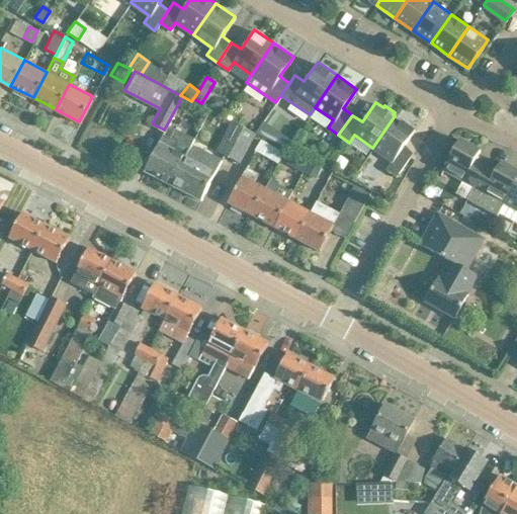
[(414,129),(407,123),(408,121),(399,115),(397,116),(395,115),(372,148),(391,160),(385,168),(397,175),(410,155),(401,149),(414,129)]
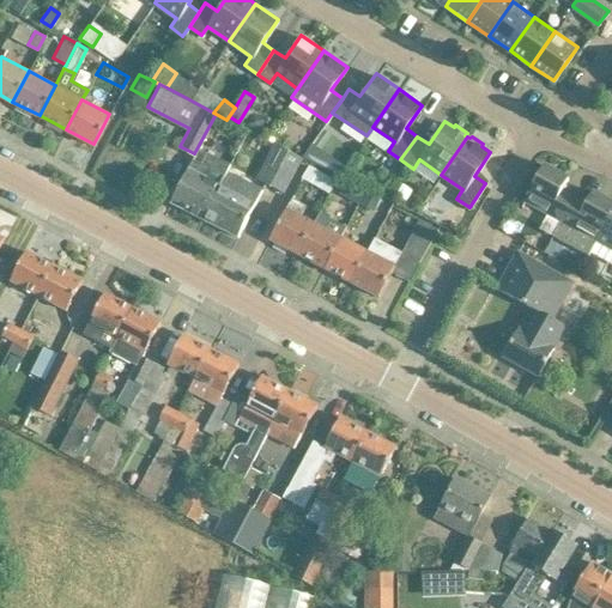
[(283,190),(301,156),(276,143),(258,177),(283,190)]
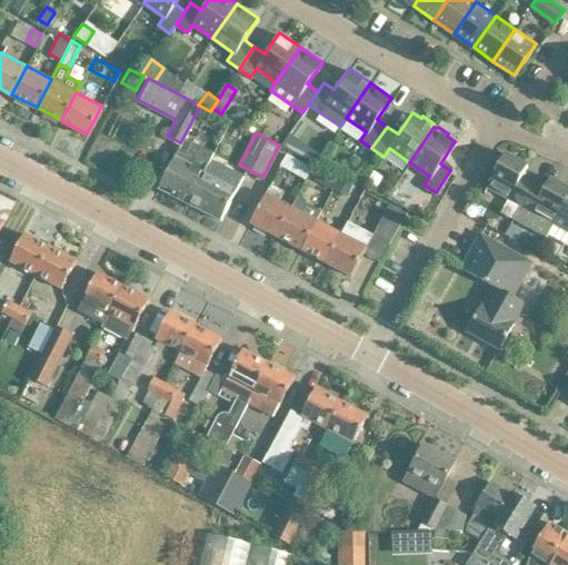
[(281,146),(292,151),(300,139),(290,132),(281,146)]
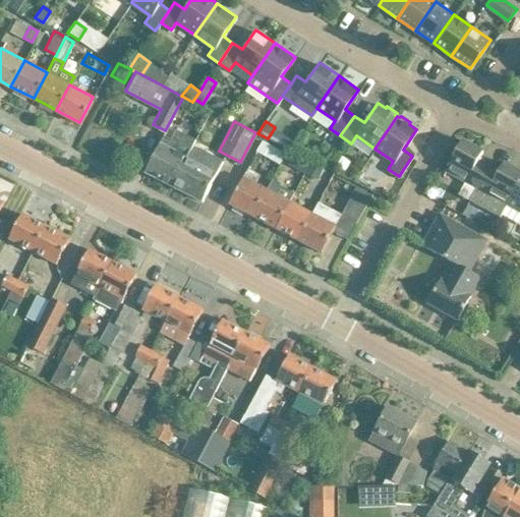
[(172,184),(186,156),(195,138),(175,128),(170,137),(164,134),(145,170),(172,184)]
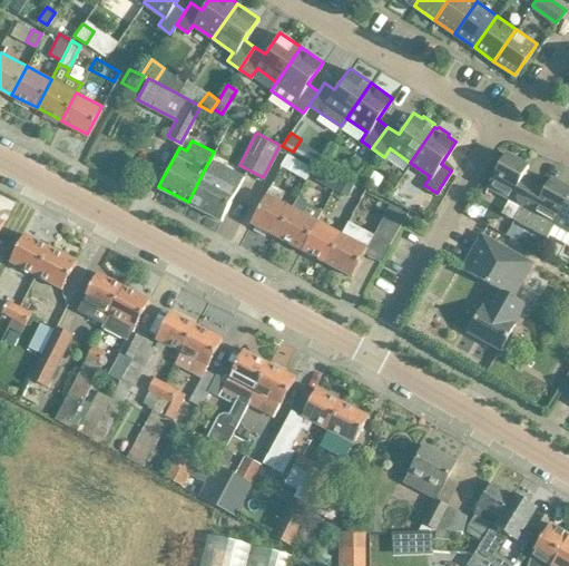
[(487,186),(521,204),(535,179),(523,173),(528,164),(506,152),(487,186)]
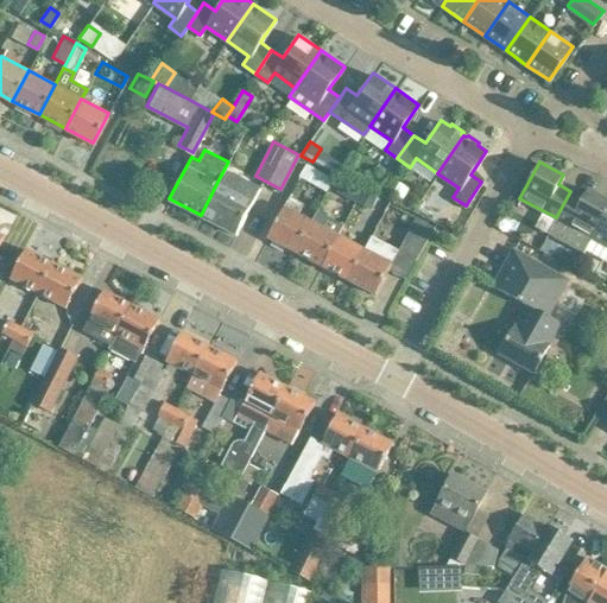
[(299,175),(326,190),(333,177),(307,163),(299,175)]
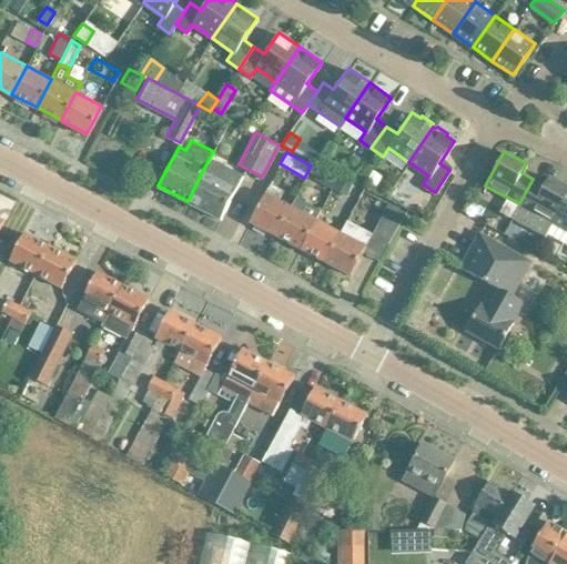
[(203,170),(188,201),(221,218),(231,198),(243,174),(222,164),(210,158),(203,170)]
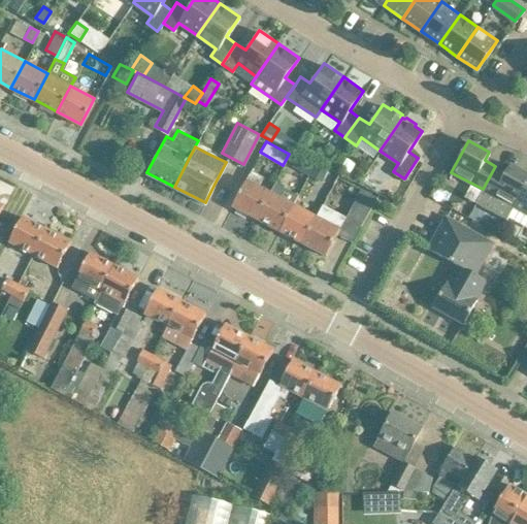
[(303,156),(297,169),(308,174),(315,161),(303,156)]
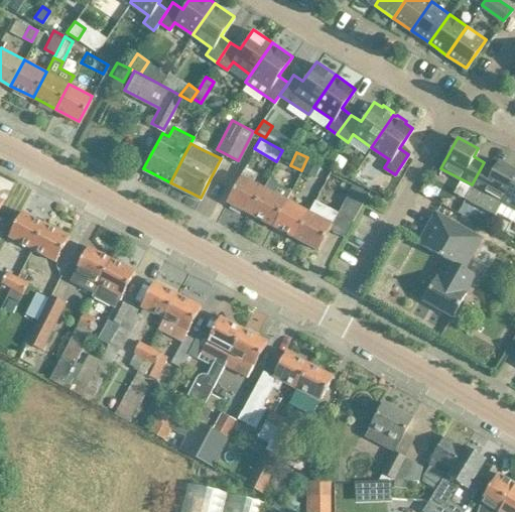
[(484,162),(472,184),(465,197),(495,214),(502,202),(514,175),(514,168),(498,159),(494,168),(484,162)]
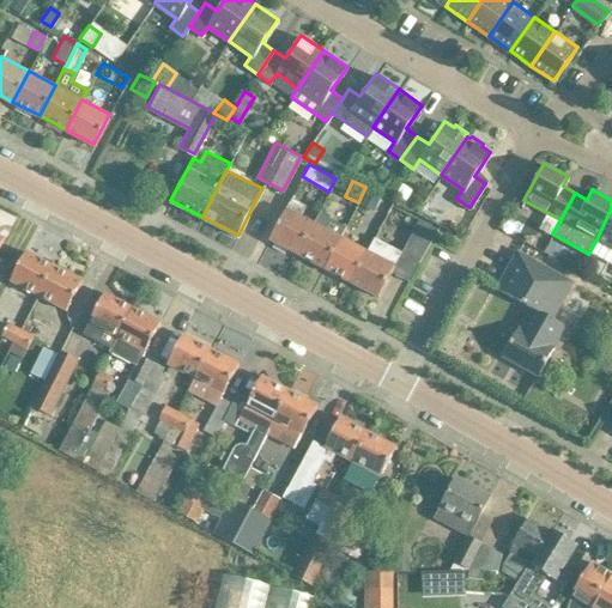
[(291,195),(286,207),(270,237),(297,253),(314,222),(301,214),(307,204),(291,195)]
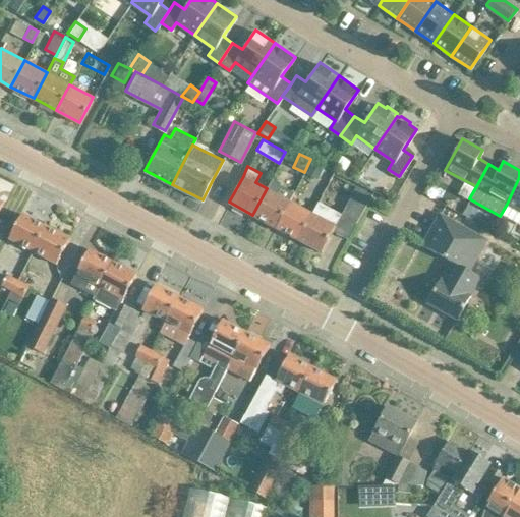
[(519,177),(507,204),(519,210),(519,177)]
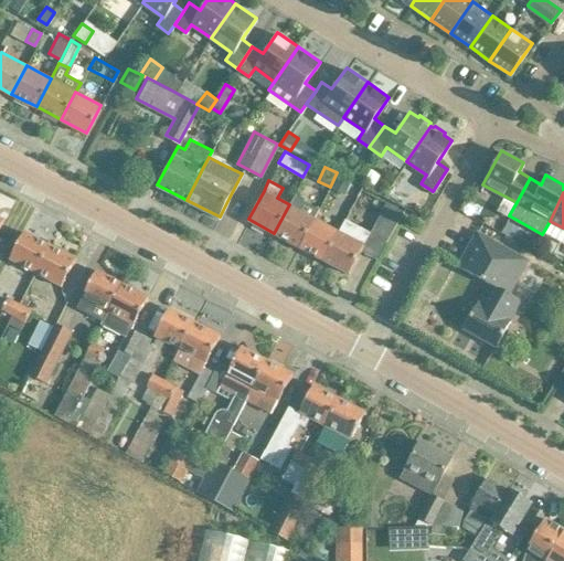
[(295,193),(289,204),(274,233),(298,245),(314,218),(319,207),(295,193)]
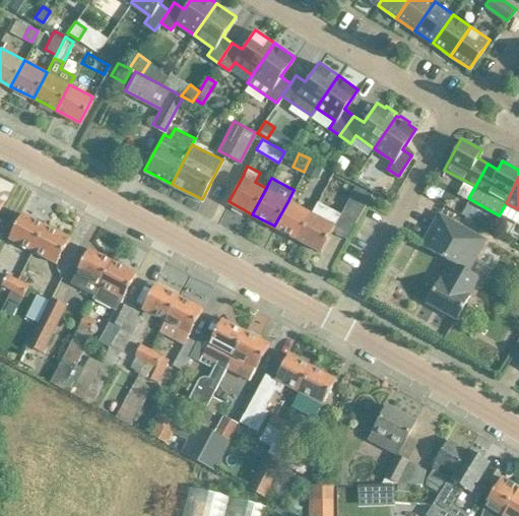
[(354,221),(371,194),(372,193),(355,185),(340,212),(354,219),(353,220),(354,221)]
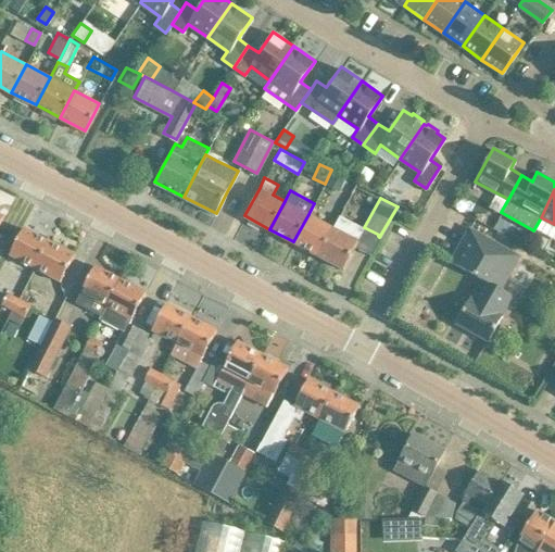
[(333,227),(332,227),(308,214),(293,241),(318,254),(333,227)]
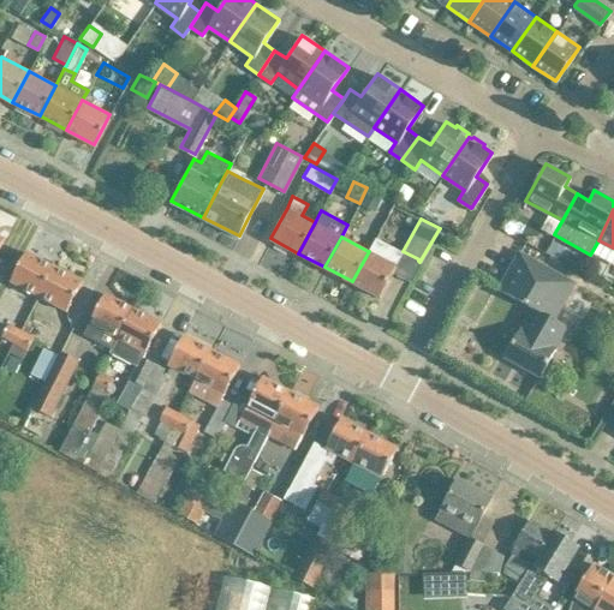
[(395,246),(376,237),(368,251),(369,251),(352,281),(380,295),(400,257),(392,252),(395,246)]
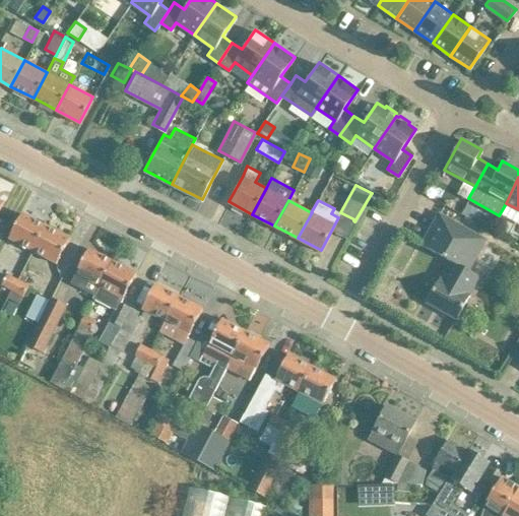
[(33,249),(46,224),(22,211),(9,237),(33,249)]
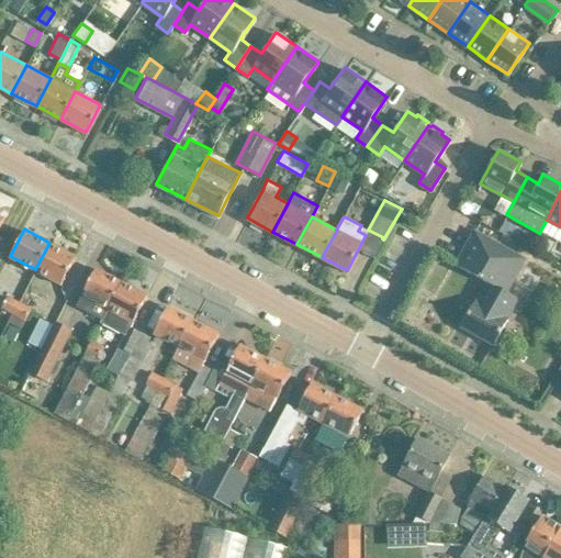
[(506,290),(525,257),(474,229),(455,263),(487,281),(477,300),(475,300),(461,325),(493,343),(503,324),(518,297),(506,290)]
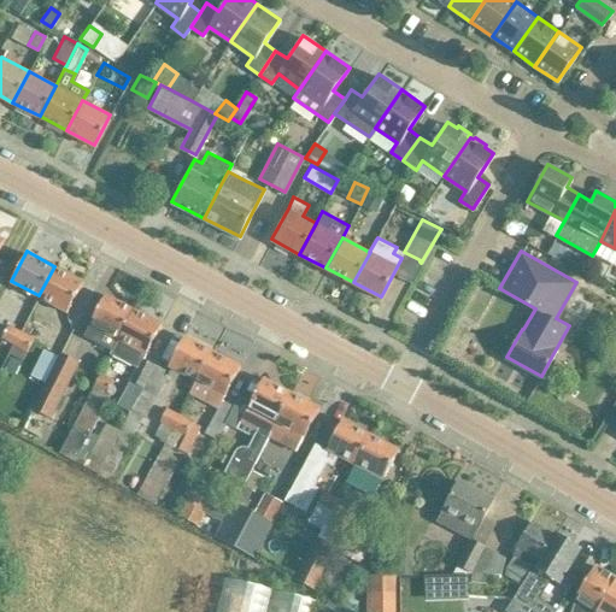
[(54,266),(39,295),(40,296),(66,311),(71,302),(82,281),(54,266)]
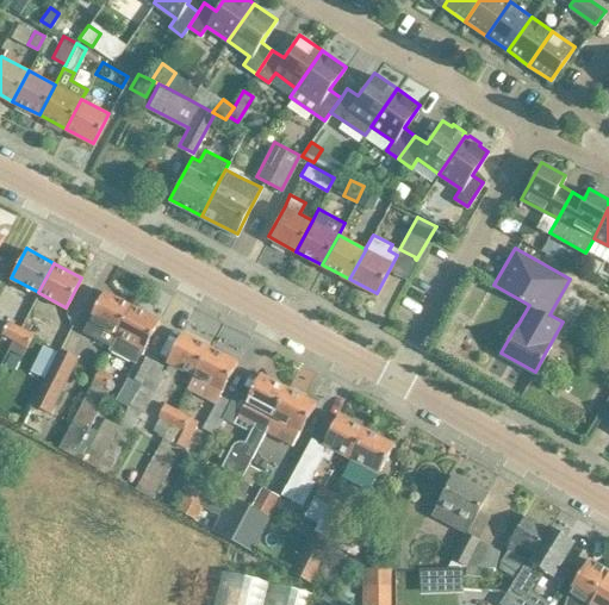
[(110,344),(131,304),(104,289),(88,318),(88,319),(82,330),(110,344)]
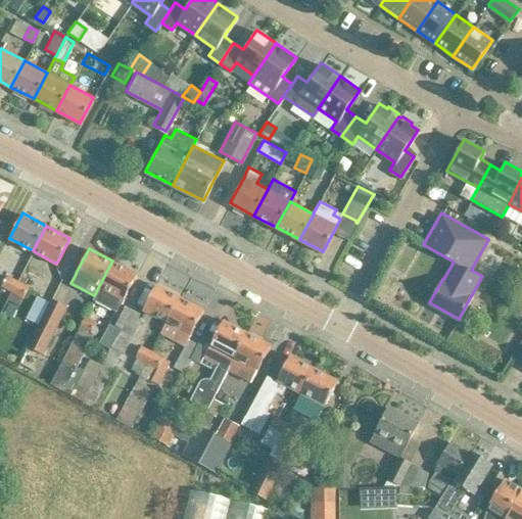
[(94,295),(93,298),(114,310),(108,321),(121,328),(131,309),(121,302),(137,273),(112,261),(94,295)]
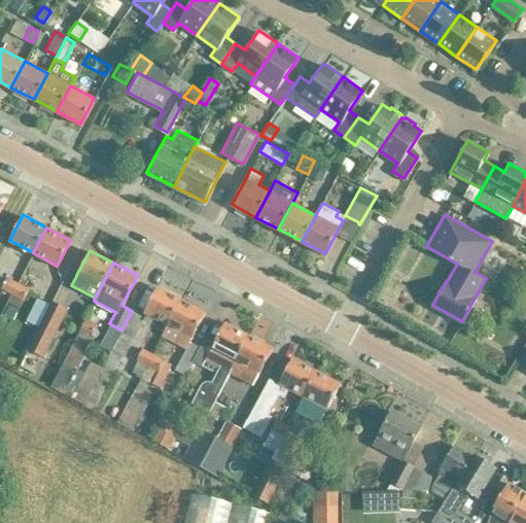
[(11,293),(18,281),(6,275),(0,288),(11,293)]
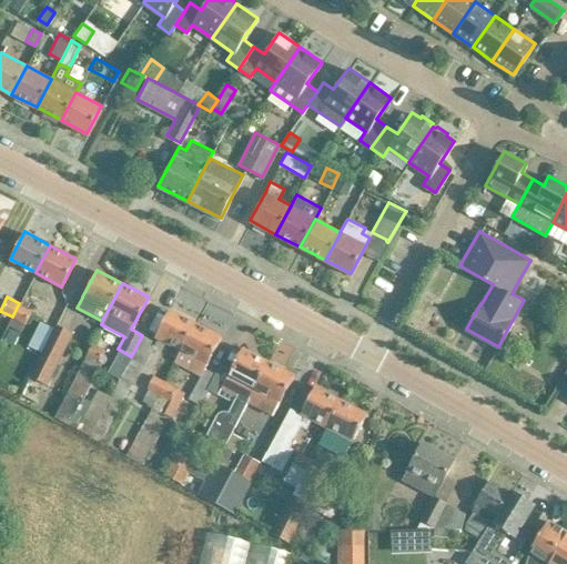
[(19,303),(12,316),(24,323),(31,310),(19,303)]
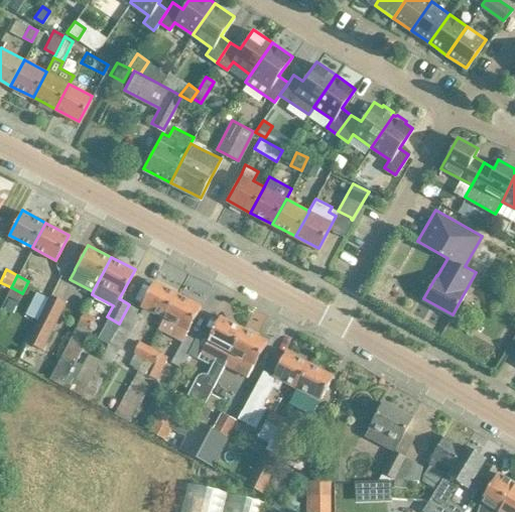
[(164,316),(177,292),(154,279),(140,304),(164,316)]
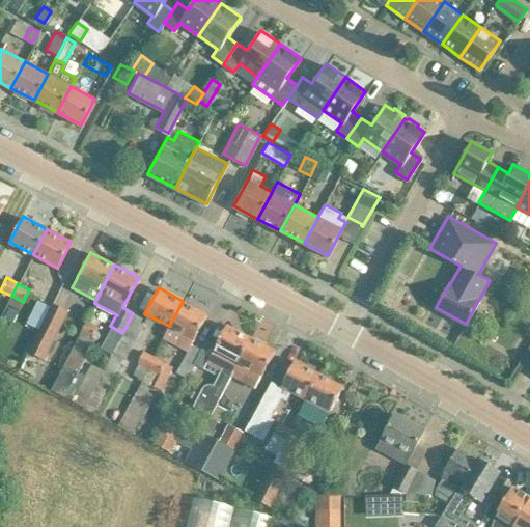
[(169,326),(163,337),(178,345),(185,334),(193,339),(206,313),(183,301),(169,326)]
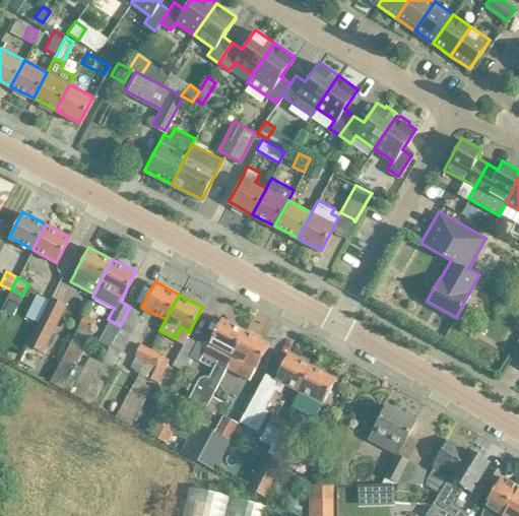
[(65,303),(51,296),(26,343),(41,350),(65,303)]
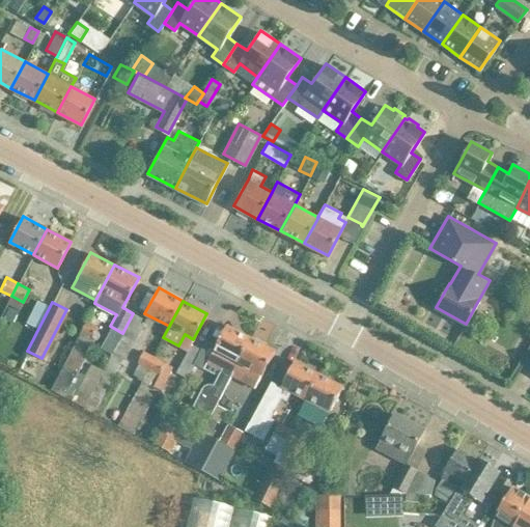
[(121,358),(123,359),(145,319),(133,313),(122,333),(117,340),(117,342),(111,354),(103,369),(83,407),(92,412),(116,367),(121,358)]
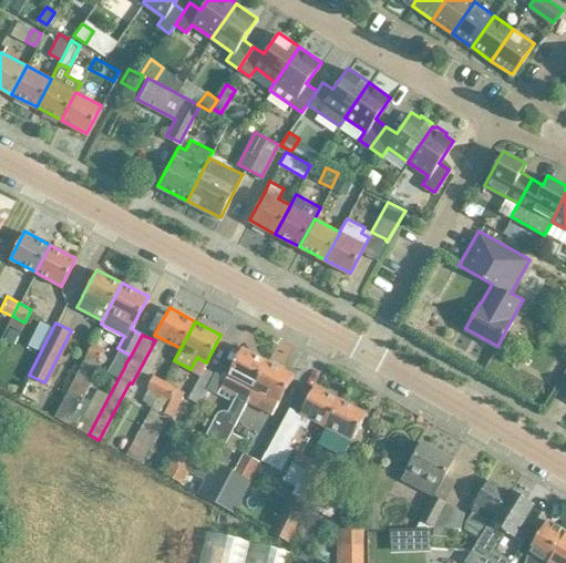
[(92,341),(53,416),(68,423),(81,398),(100,361),(98,360),(103,348),(92,341)]
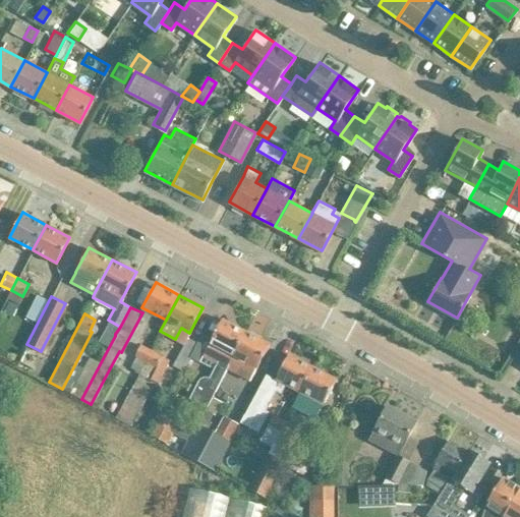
[(226,368),(245,330),(222,318),(209,343),(203,355),(216,362),(209,376),(206,375),(205,375),(201,377),(199,378),(198,379),(189,396),(206,405),(225,367),(226,368)]
